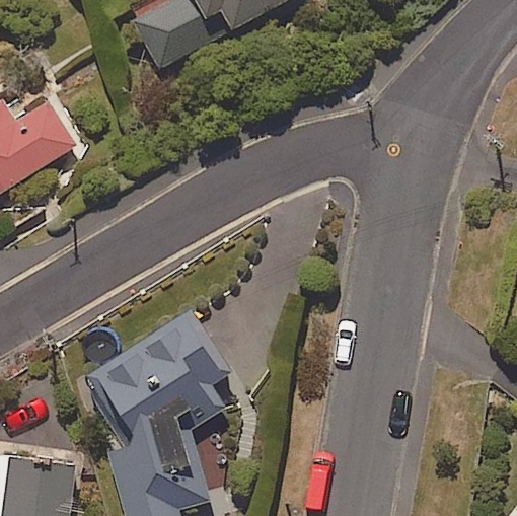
[(201,48),(179,0),(169,0),(134,16),(156,67),(201,48)]
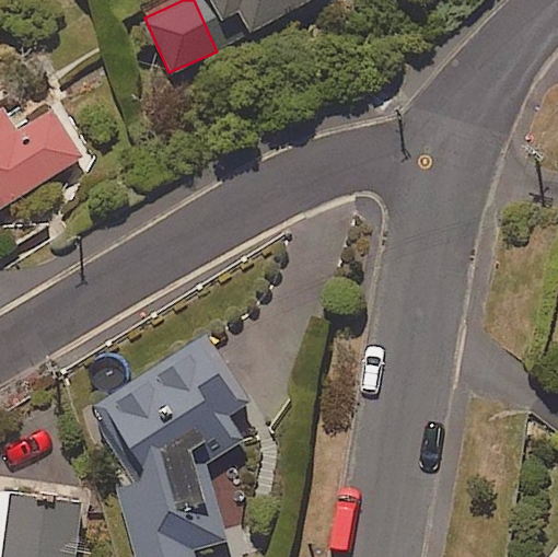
[(216,0),(223,13),(237,4),(251,28),(301,0),(216,0)]
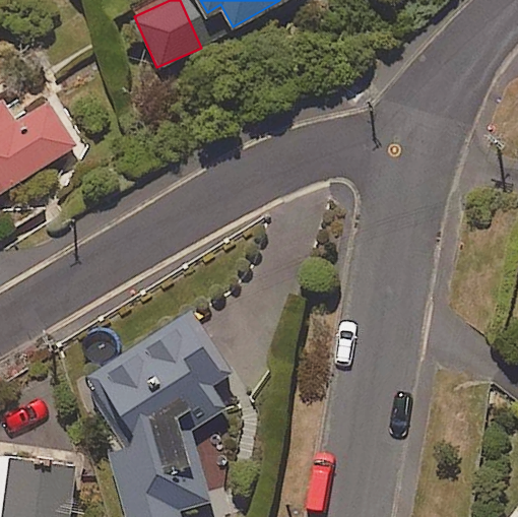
[(0,194),(76,146),(48,101),(16,121),(1,95),(0,97),(0,194)]
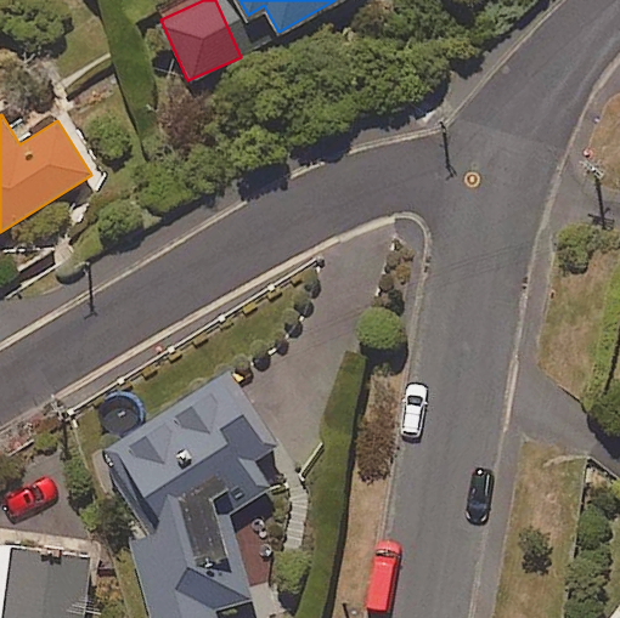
[(243,404),(251,400),(231,369),(103,453),(145,617),(254,617),(230,514),(269,488),(269,443),(243,404)]
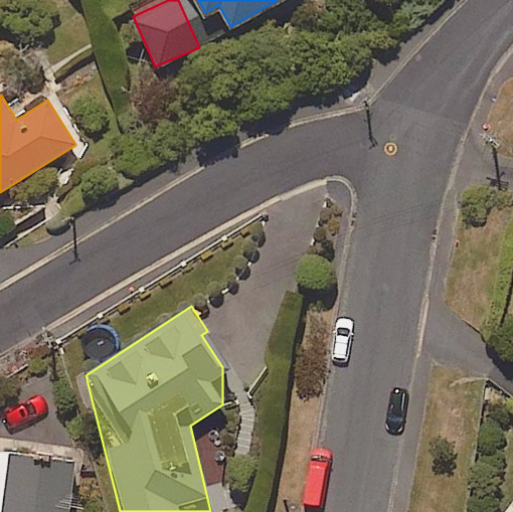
[(68,511),(76,455),(9,448),(0,511),(68,511)]
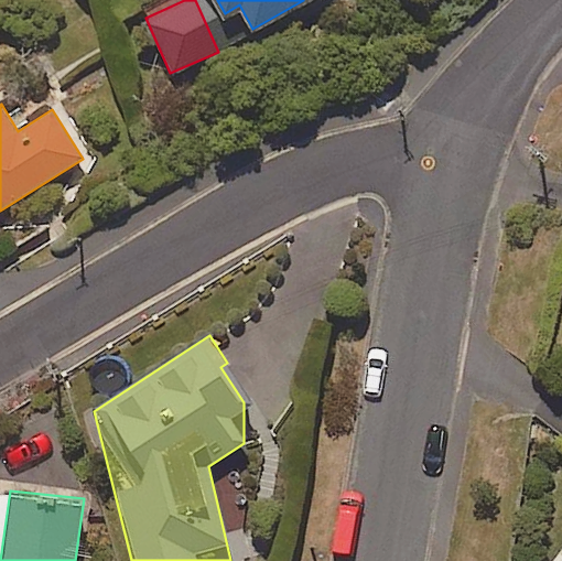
All buildings are outlined.
